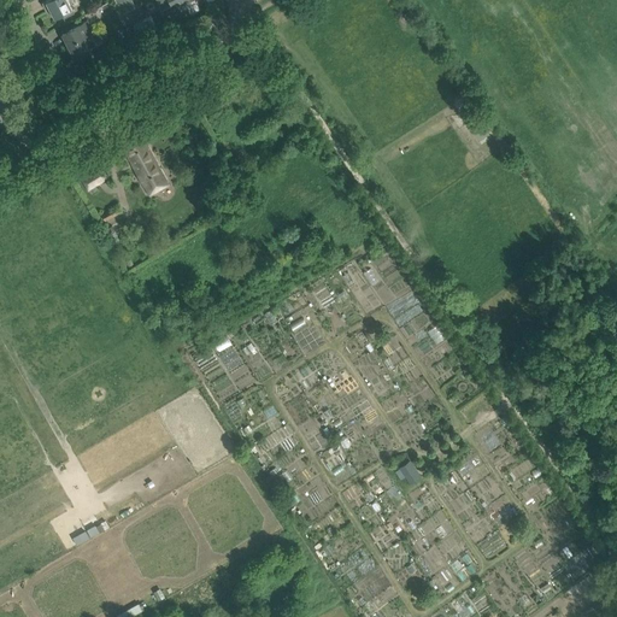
[(47,0),(42,3),(46,11),(50,10),(54,18),(62,15),(63,18),(74,13),(71,9),(66,0),(47,0)]
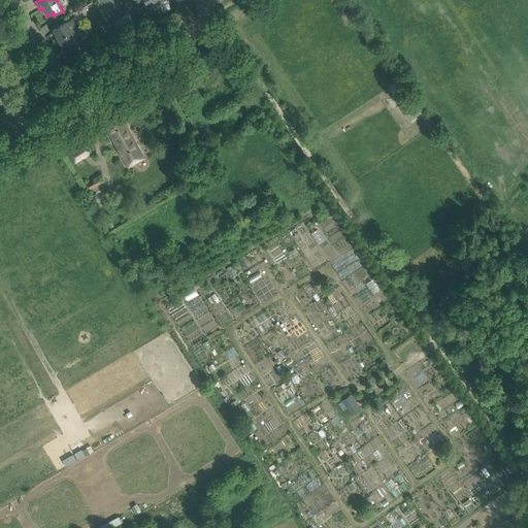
[(92,2),(87,4),(91,12),(96,9),(92,2)]
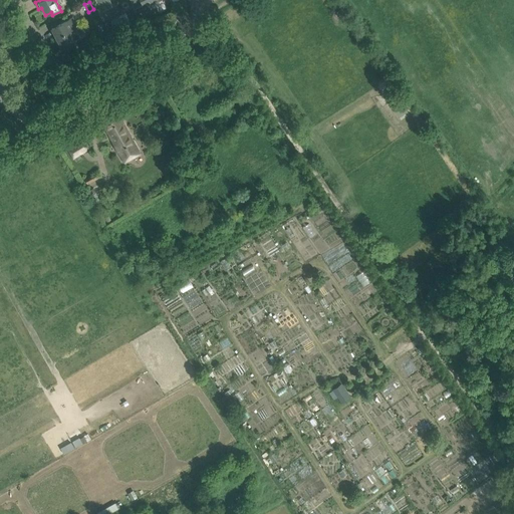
[(112,19),(106,21),(111,30),(120,26),(120,25),(122,24),(118,16),(112,19)]
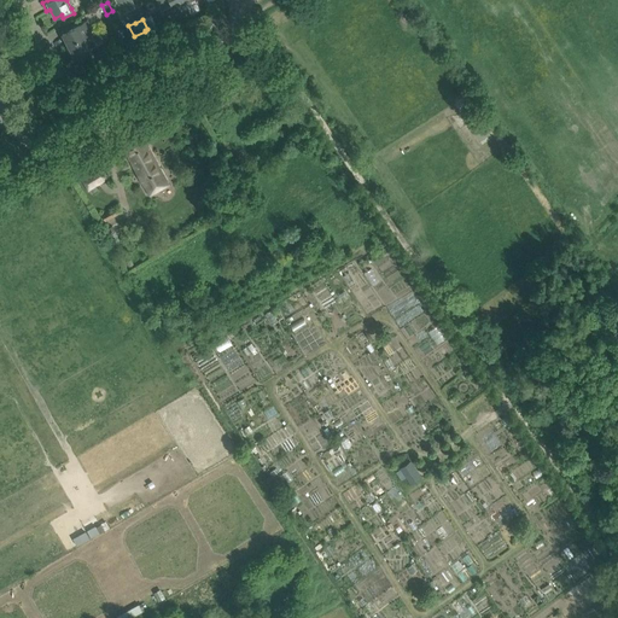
[(86,22),(62,34),(74,56),(88,48),(89,50),(97,45),(89,33),(92,33),(86,22)]
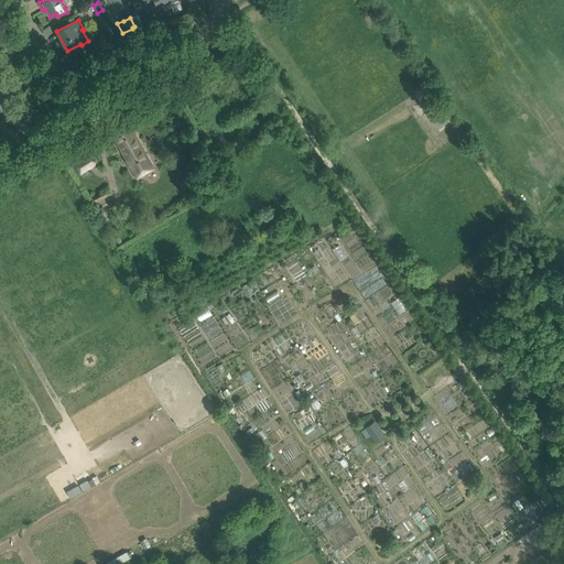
[(137,179),(154,169),(127,119),(109,129),(137,179)]
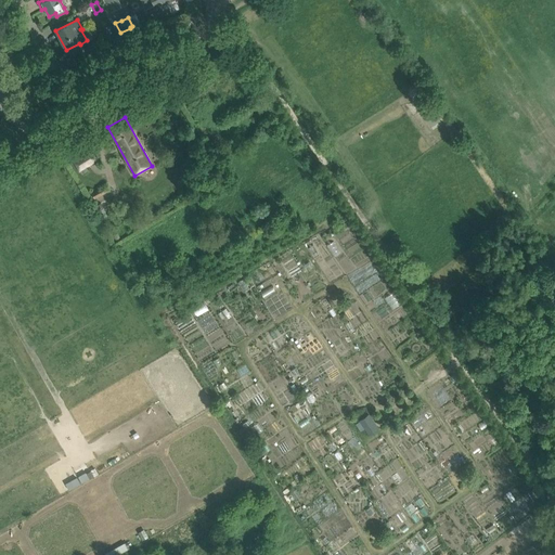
[(72,157),(77,167),(80,170),(98,159),(90,146),(72,157)]
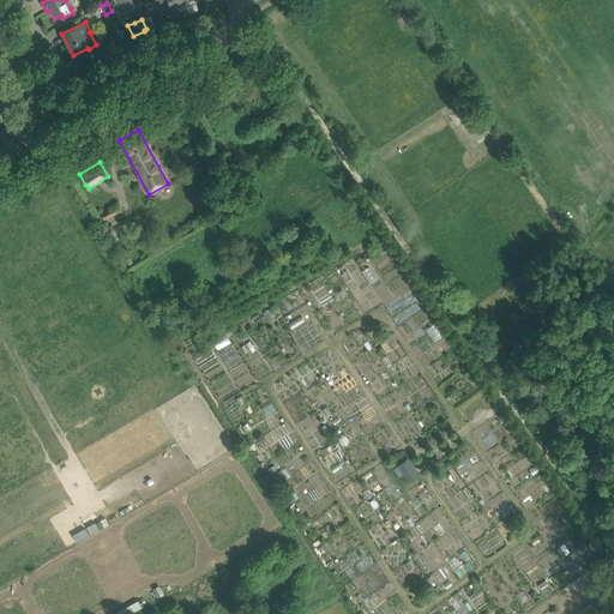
[(118,204),(109,209),(101,214),(104,220),(121,210),(118,204)]
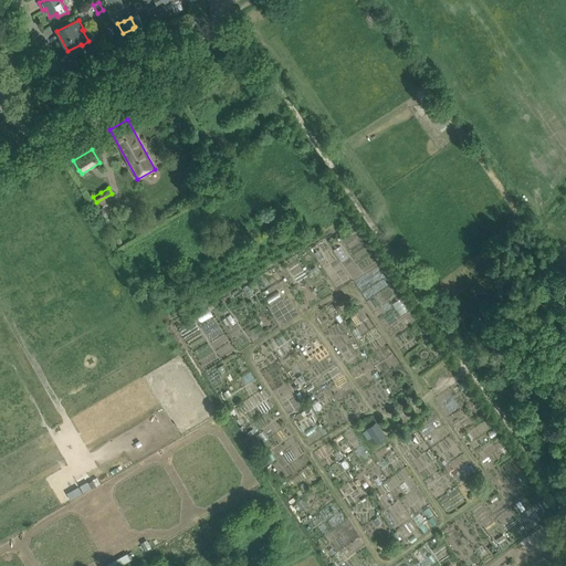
[(392,304),(400,314),(410,306),(402,296),(392,304)]
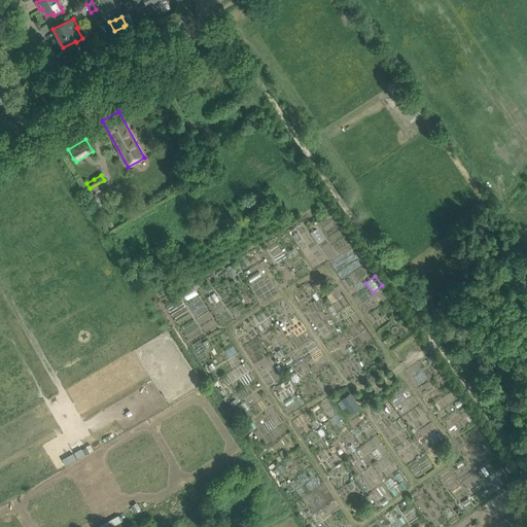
[(357,410),(347,395),(341,399),(345,407),(350,415),(357,410)]
